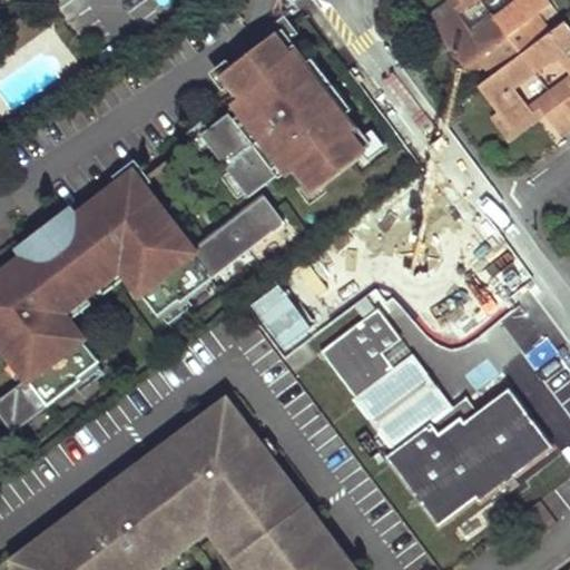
[(433,25),(455,8),(459,13),(467,8),(460,0),(445,0),(433,9),(426,15),(433,25)]
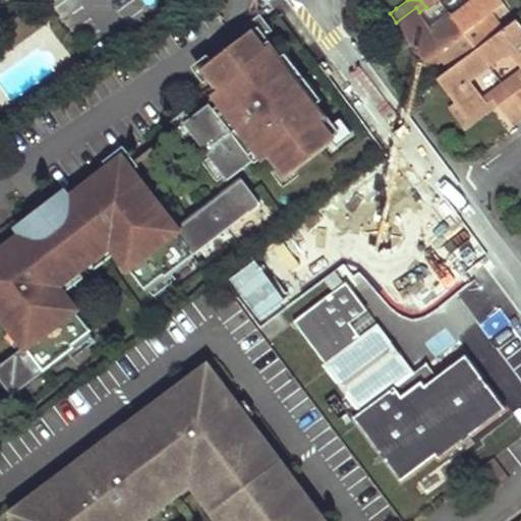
[(470,0),(472,2),(453,16),(477,50),(496,35),(488,25),(497,20),(491,13),(505,3),(502,0),(470,0)]
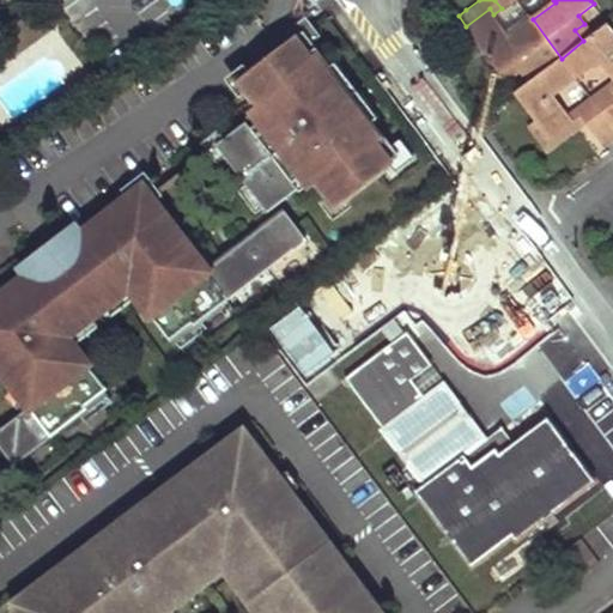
[(525,68),(533,79),(562,59),(533,19),(510,37),(493,14),(490,8),(466,26),(477,41),(501,73),(510,67),(516,74),(525,68)]
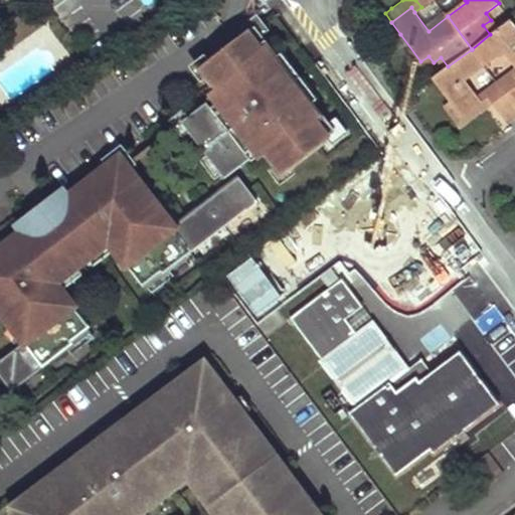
[(472,49),(484,65),(503,50),(514,65),(514,24),(511,19),(498,29),(490,34),(472,49)]
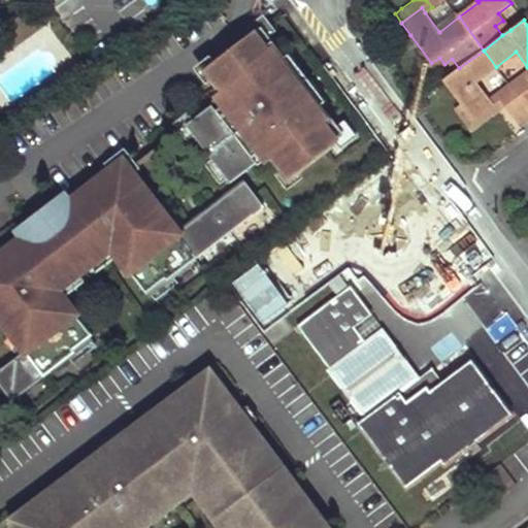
[(502,35),(510,30),(503,21),(495,26),(502,35)]
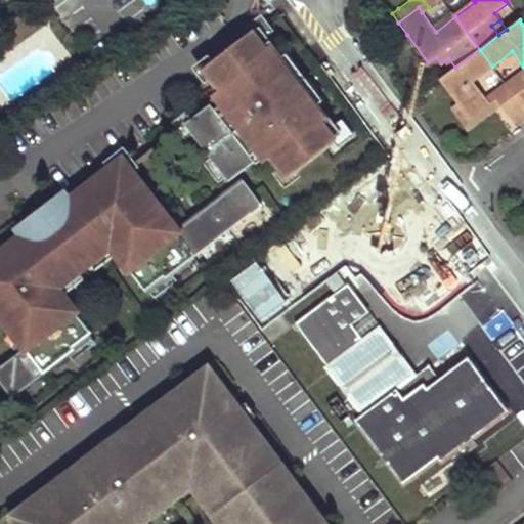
[(325,113),(276,47),(279,44),(265,26),(236,47),(243,56),(229,67),(222,58),(210,68),(228,92),(232,97),(218,107),(215,102),(189,122),(231,180),(258,161),(254,156),(267,145),(271,150),(290,176),(346,134),(328,111),(325,113)]
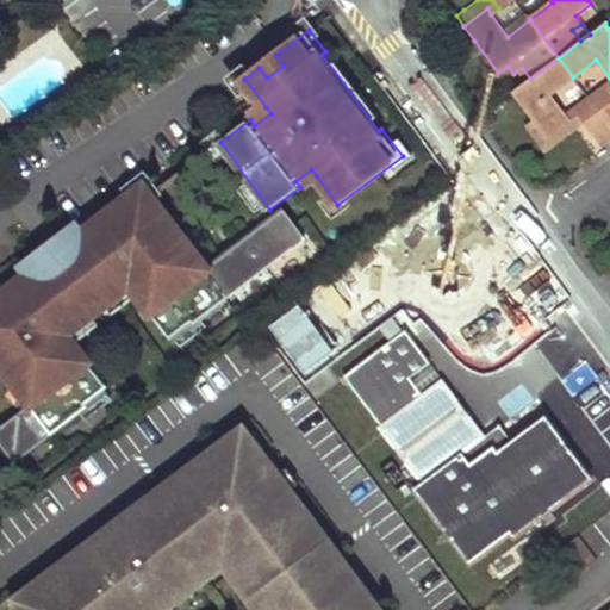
[(489,80),(498,73),(474,41),(465,48),(489,80)]
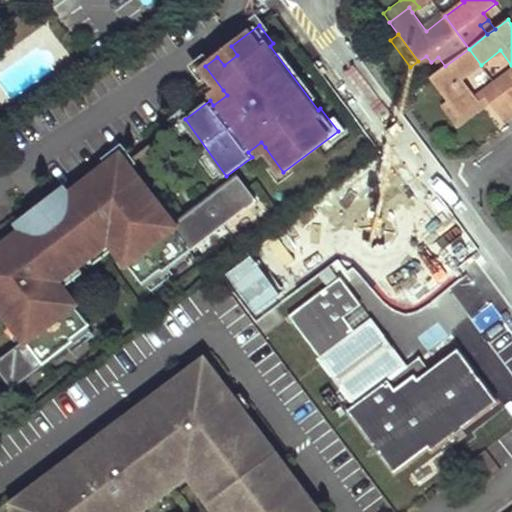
[(237,55),(231,46),(217,57),(224,65),(237,55)]
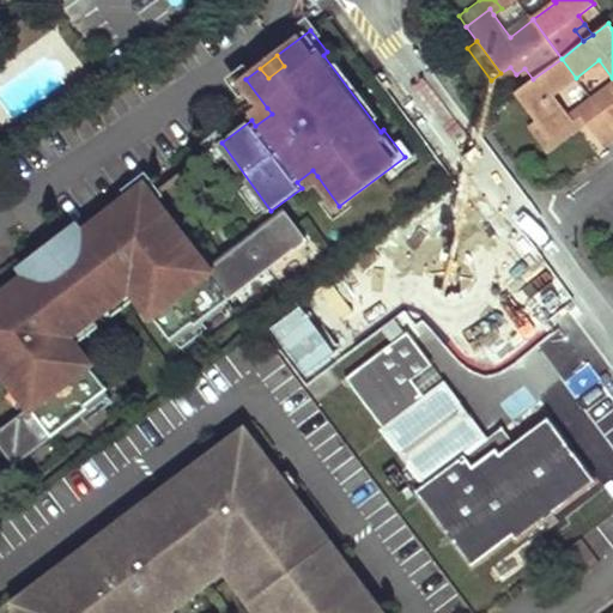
[(550,139),(574,122),(570,116),(553,93),(576,78),(562,59),(533,79),(525,85),(515,92),(536,121),(550,139)]
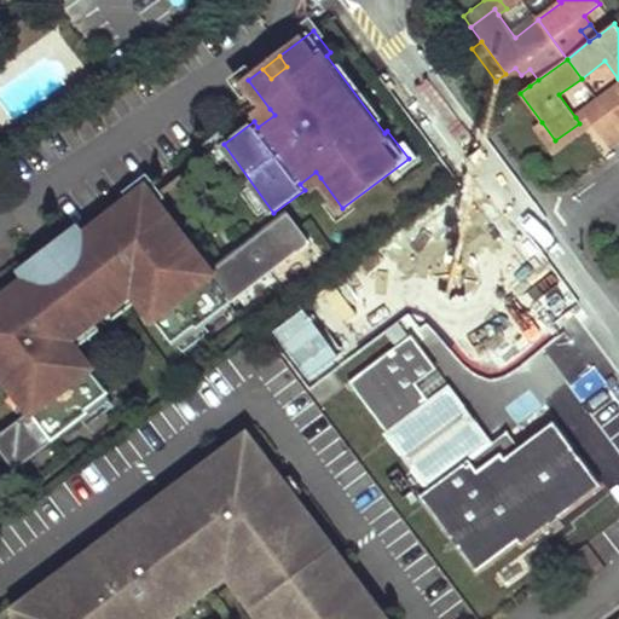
[(521,75),(530,86),(538,80),(530,69),(521,75)]
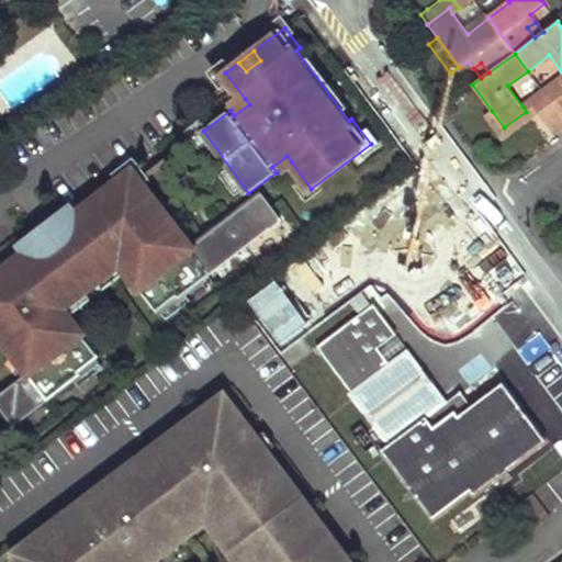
[(543,91),(561,116),(561,88),(557,81),(543,91)]
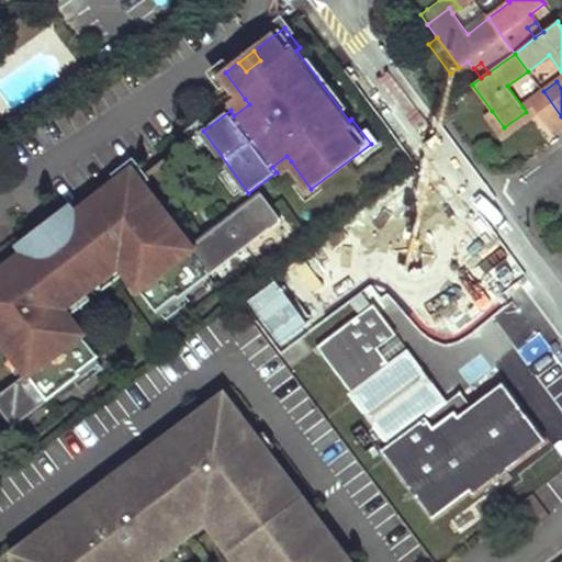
[(549,126),(553,133),(561,125),(561,116),(543,91),(529,102),(549,126)]
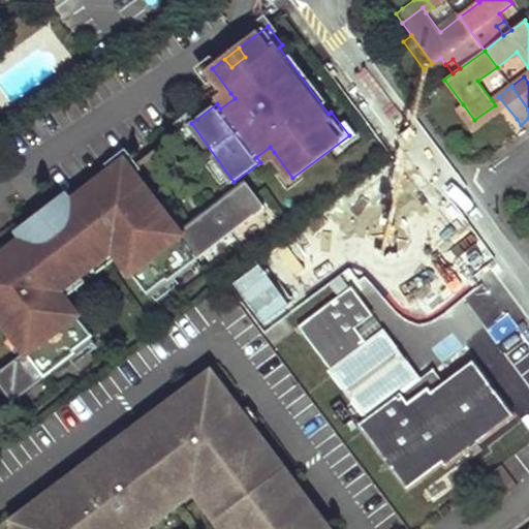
[(235,98),(230,93),(217,103),(220,109),(235,98)]
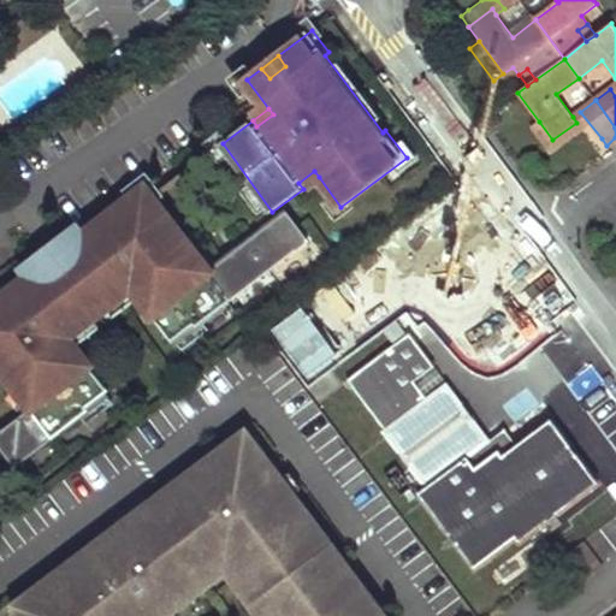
[(602,138),(580,112),(573,117),(576,123),(585,134),(568,146),(576,157),(602,138)]
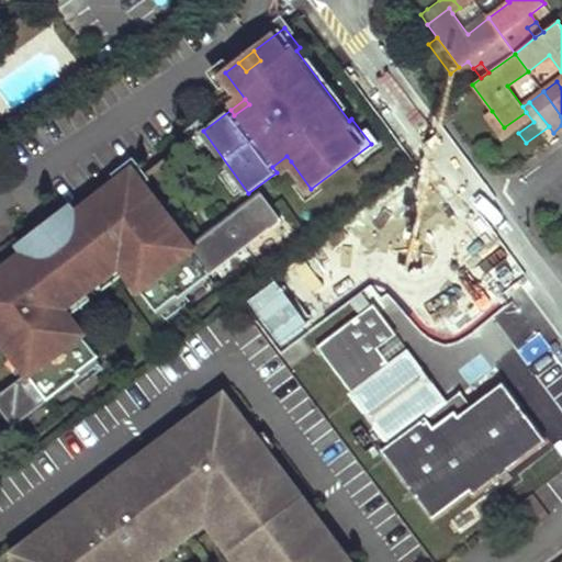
[(526,112),(504,127),(492,111),(483,117),(503,145),(518,133),(534,122),(526,112)]
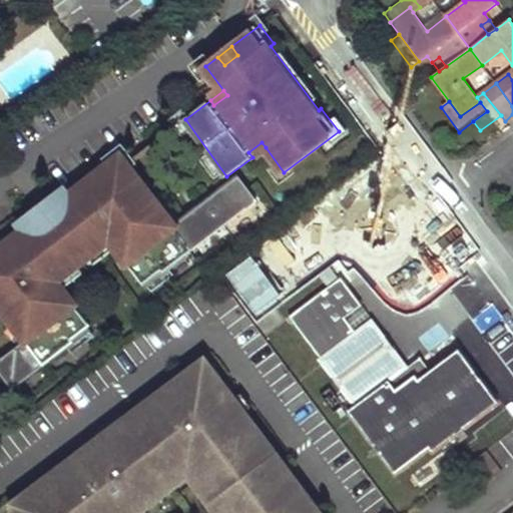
[(266,147),(262,142),(248,152),(252,157),(266,147)]
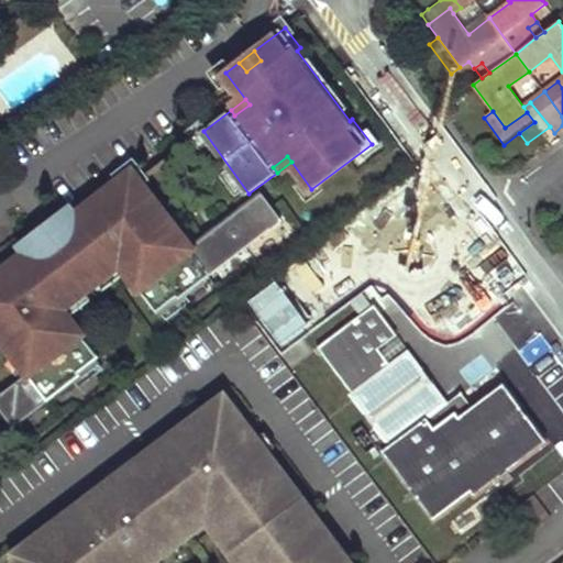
[(200,285),(285,220),(265,192),(194,246),(135,168),(76,213),(59,225),(66,233),(51,245),(45,236),(29,250),(0,271),(0,333),(28,372),(0,393),(0,406),(14,426),(102,359),(100,355),(121,341),(90,300),(84,293),(107,275),(119,266),(142,249),(147,257),(178,297),(198,282),(200,285)]
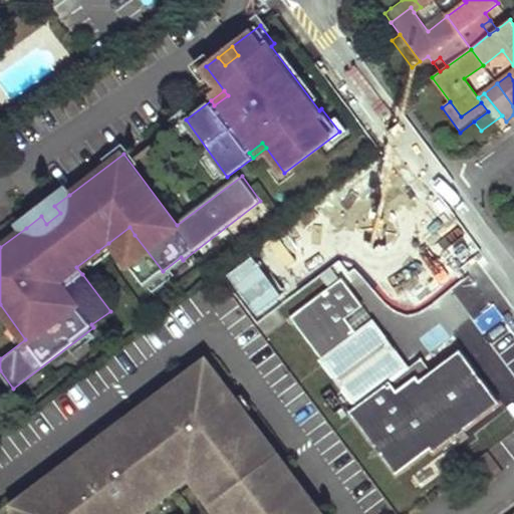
[(54,206),(69,195),(63,186),(19,220),(26,228),(41,216),(46,224),(60,213),(54,206)]
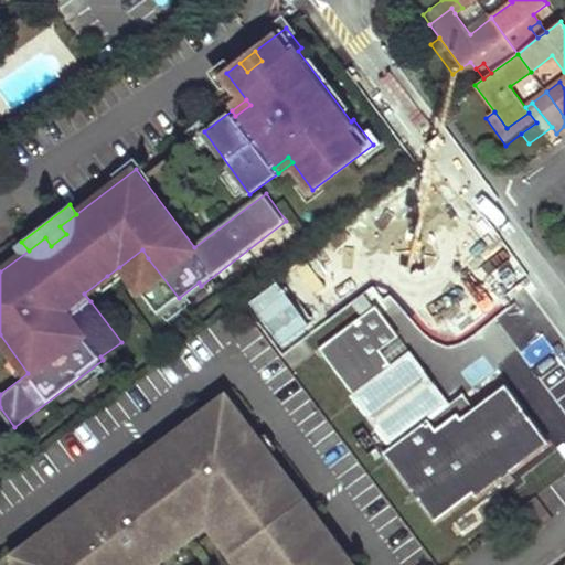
[(148,258),(142,249),(119,267),(126,275),(148,258)]
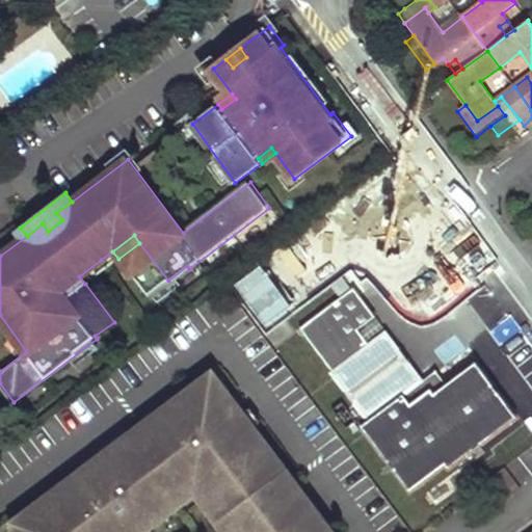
[(101,260),(79,276),(85,284),(107,267),(101,260)]
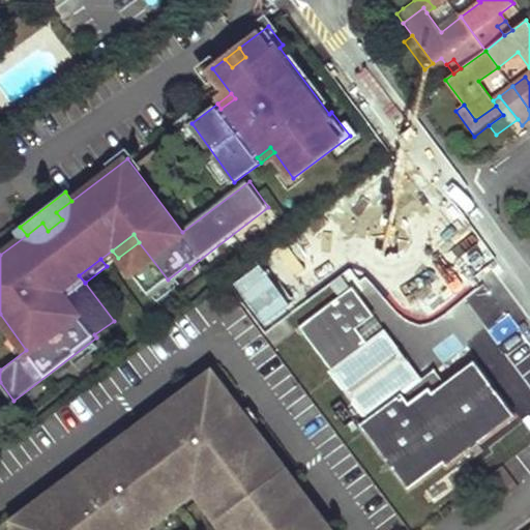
[(330,370),(327,372),(363,420),(360,423),(407,489),(442,462),(445,466),(512,414),(473,362),(444,383),(430,393),(420,379),(384,328),(366,342),(356,327),(375,315),(354,286),(300,326),(330,370)]
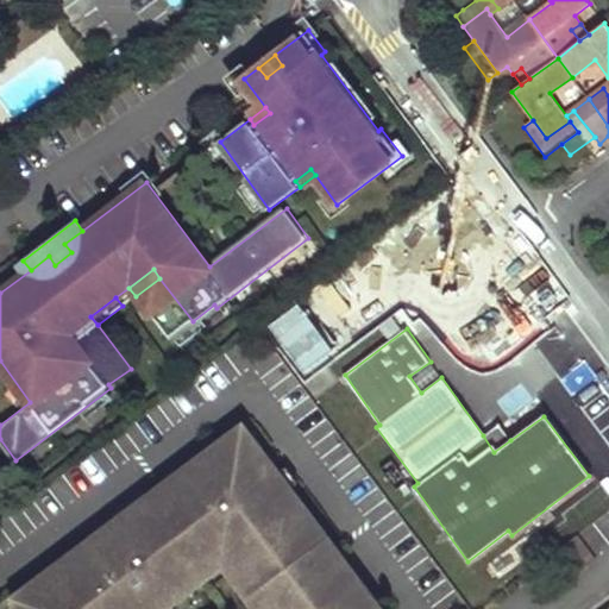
[(267,447),(249,422),(239,429),(251,446),(256,443),(262,451),(267,447)]
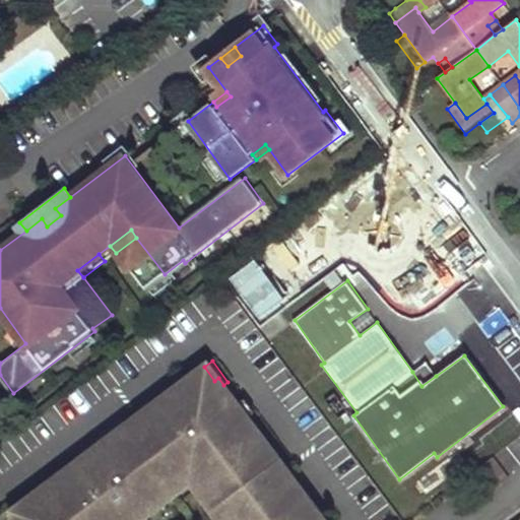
[(425,362),(412,372),(421,386),(436,376),(425,362)]
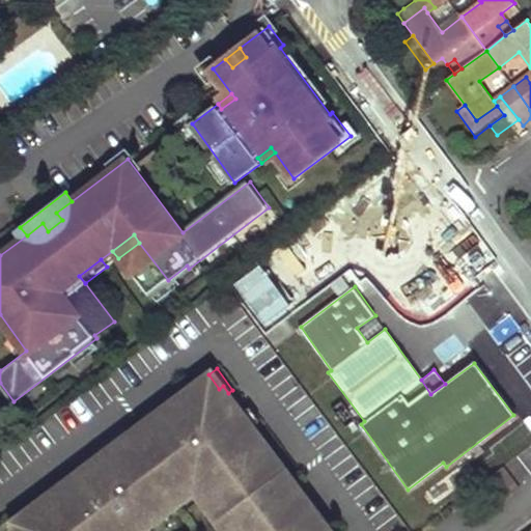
[(228,393),(223,386),(219,389),(208,374),(192,388),(194,391),(148,424),(151,426),(142,434),(138,427),(115,445),(119,451),(111,457),(109,454),(62,490),(60,486),(48,496),(52,502),(42,510),(36,504),(23,514),(27,530),(141,530),(143,530),(144,530),(145,530),(159,521),(155,515),(164,507),(194,484),(203,477),(214,491),(204,497),(222,520),(219,522),(225,530),(330,530),(314,510),(315,509),(310,503),(305,507),(290,487),(296,483),(286,470),(284,471),(253,429),(254,428),(228,393)]
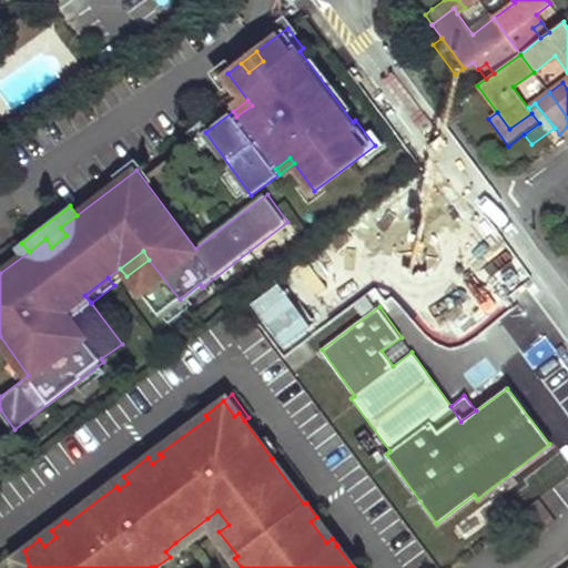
[(152,464),(162,456),(159,454),(154,447),(145,454),(148,457),(152,464)]
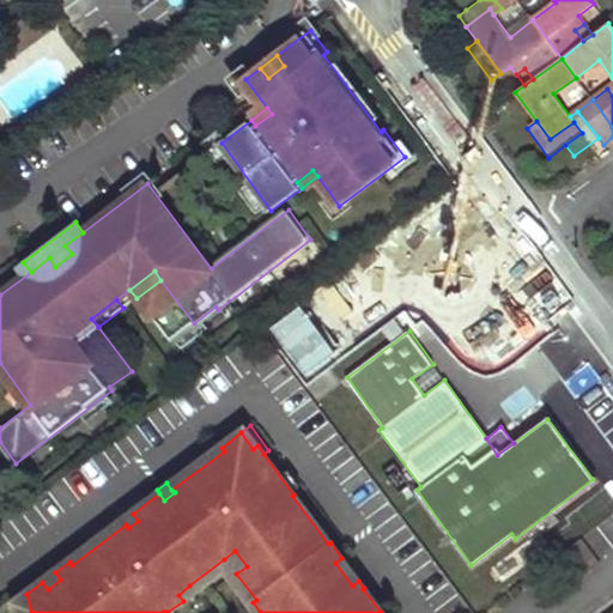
[(128,528),(138,521),(133,514),(131,510),(121,517),(126,525),(128,528)]
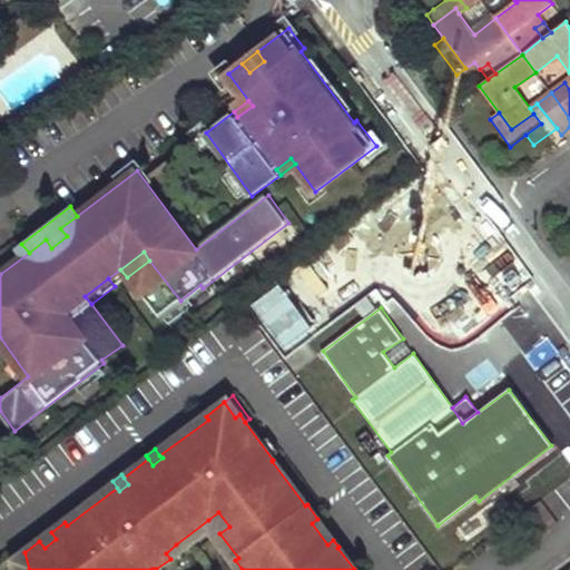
[(540,501),(518,519),(534,540),(557,523),(540,501)]
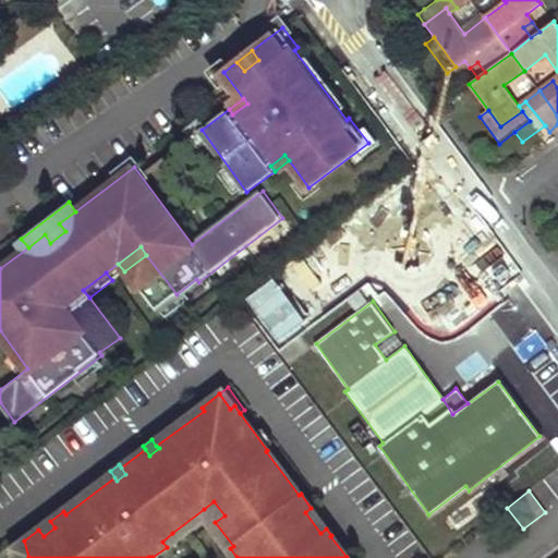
[(225,516),(214,501),(204,509),(215,522),(225,516)]
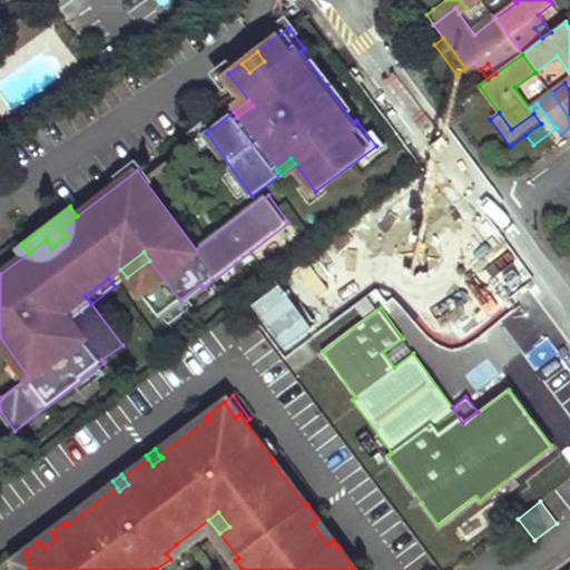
[(317,519),(312,523),(327,544),(333,540),(336,538),(321,517),(317,519)]
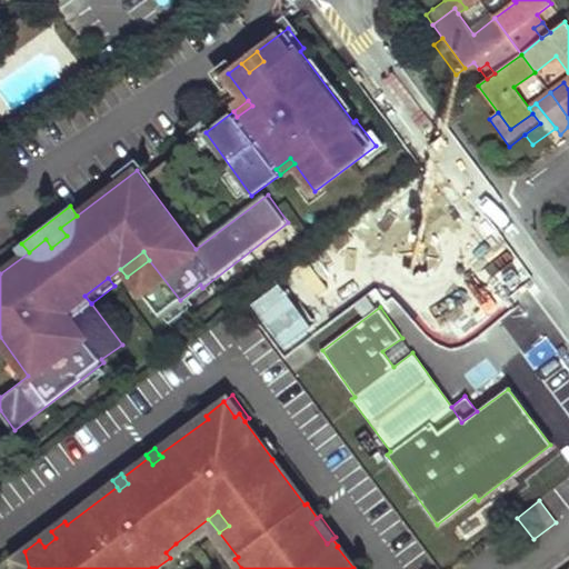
[(45,547),(56,538),(51,531),(49,528),(37,537),(39,540),(45,547)]
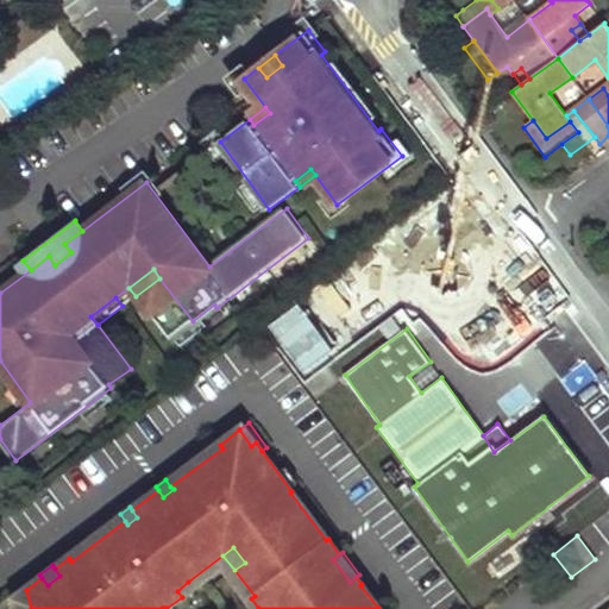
[(188,582),(177,591),(182,597),(183,600),(195,591),(188,582)]
